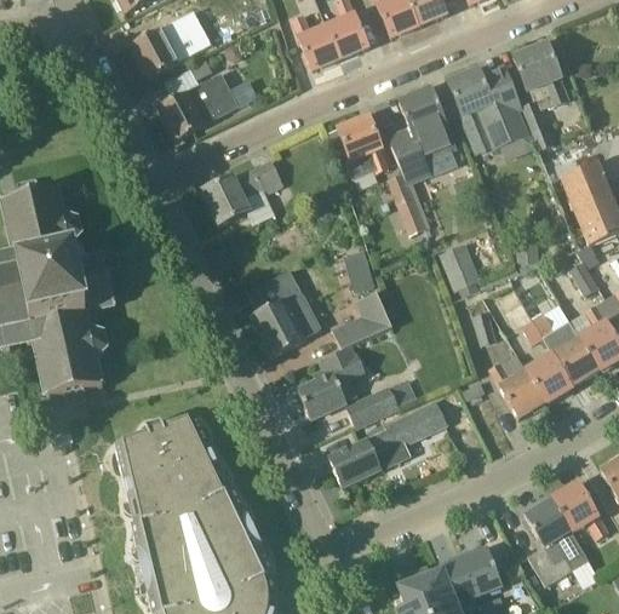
[(118,0),(125,13),(150,0),(118,0)]
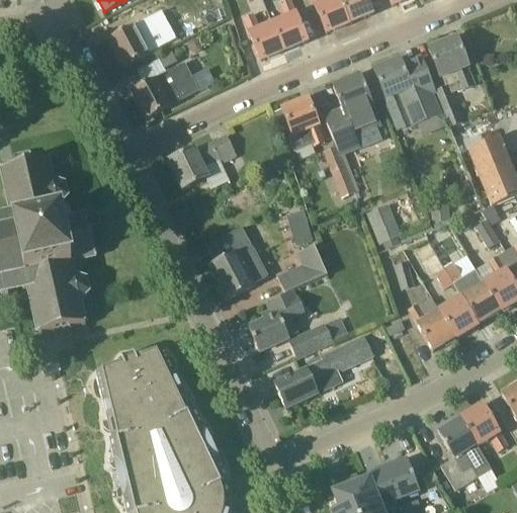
[(231,0),(235,14),(266,5),(264,0),(231,0)]
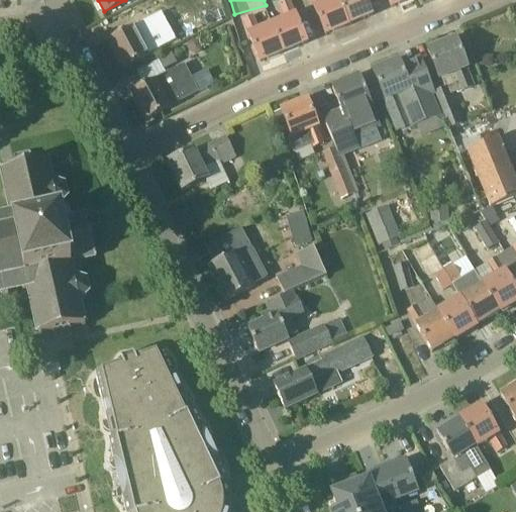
[(273,21),(284,48),(308,38),(296,10),(295,11),(290,0),(282,0),(280,1),(286,15),(273,21)]
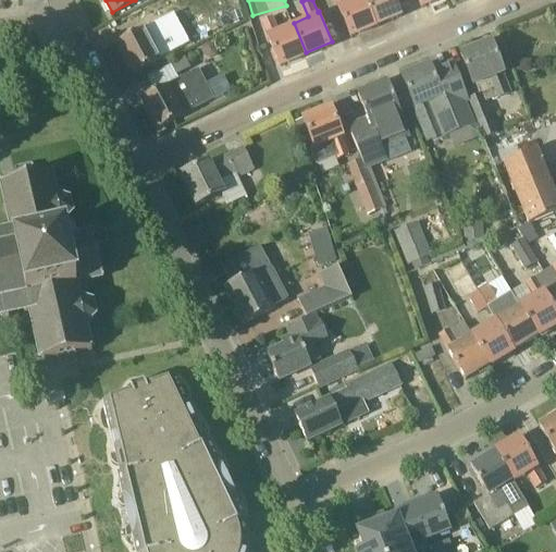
[(338,0),(340,3),(338,3),(351,34),(377,23),(367,0),(338,0)]
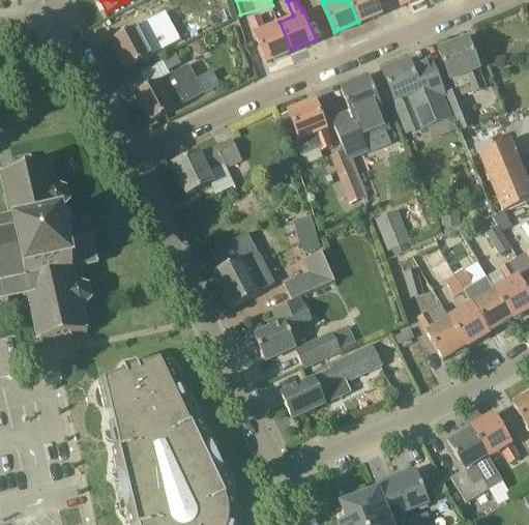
[(349,0),(358,22),(382,11),(377,0),(349,0)]
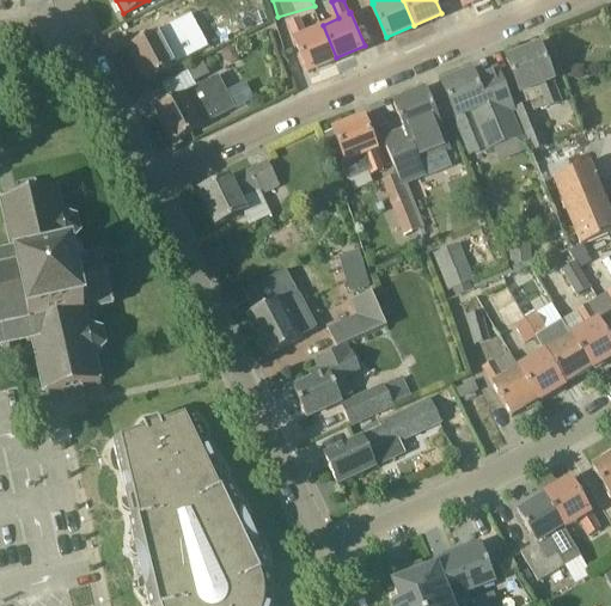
[(252,12),(256,22),(268,16),(264,6),(252,12)]
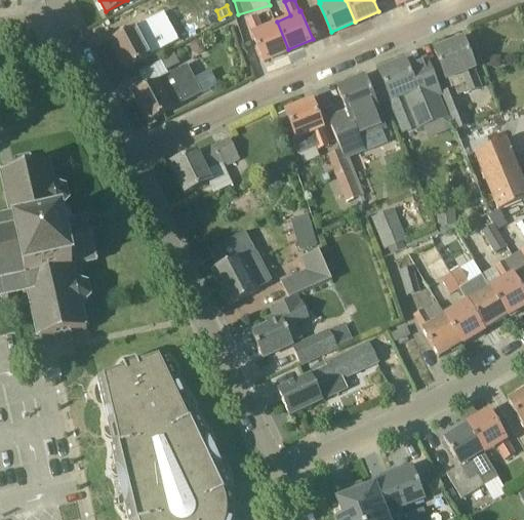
[(178,6),(158,15),(165,31),(186,22),(178,6)]
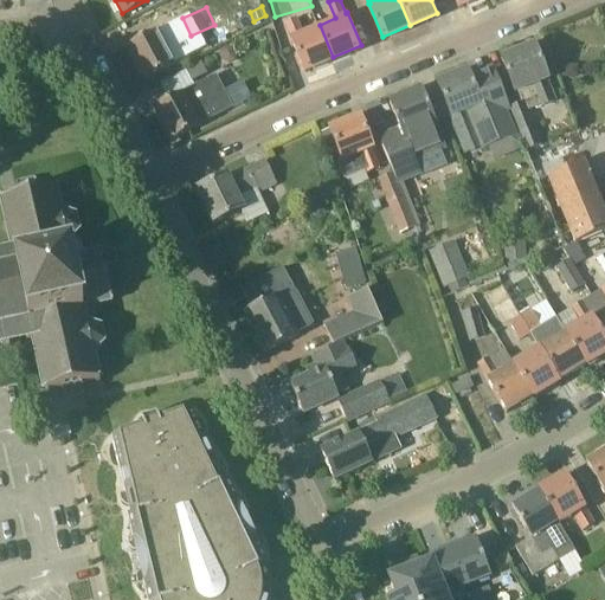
[(320,25),(303,32),(296,15),(285,20),(293,37),(306,69),(333,57),(320,25)]
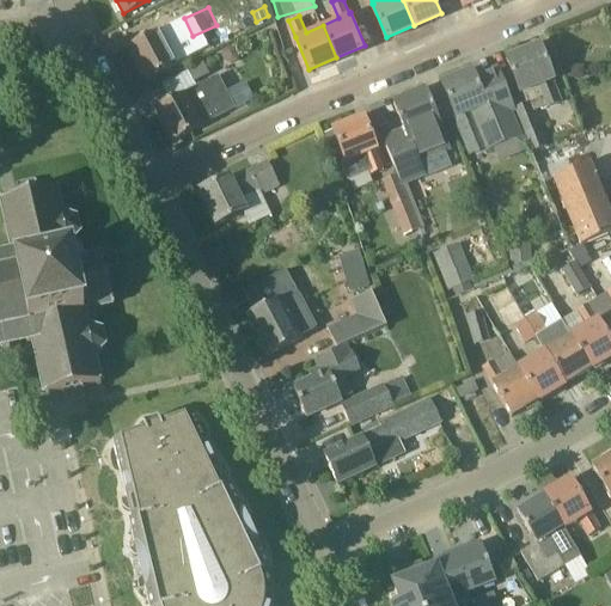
[(179,40),(167,46),(158,28),(128,43),(146,78),(187,55),(179,40)]
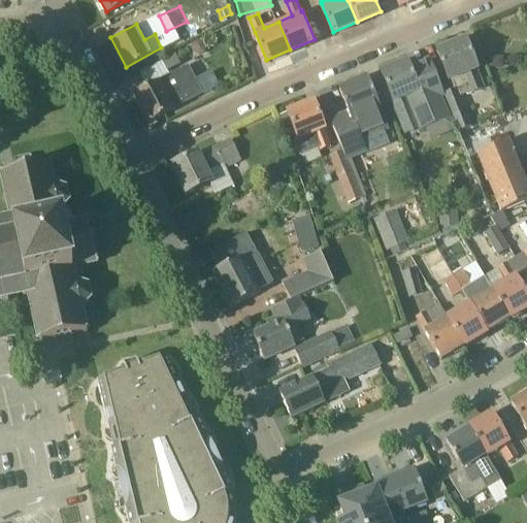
[(478,68),(480,67),(466,36),(437,47),(450,77),(455,75),(458,85),(446,90),(446,92),(445,93),(459,128),(472,123),(469,115),(461,93),(471,89),(471,90),(485,85),(478,68)]
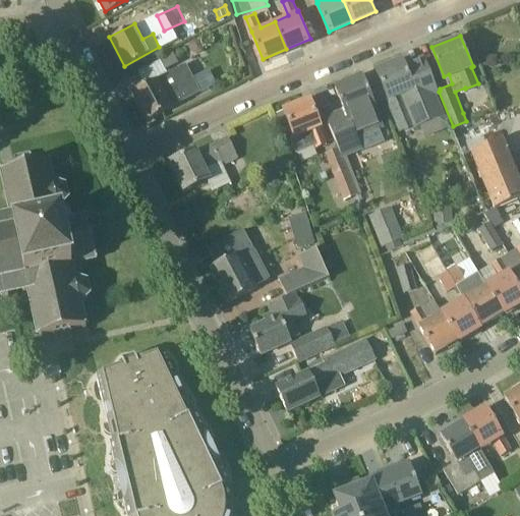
[(192,50),(197,51),(203,49),(205,43),(201,38),(196,37),(191,39),(189,45),(192,50)]
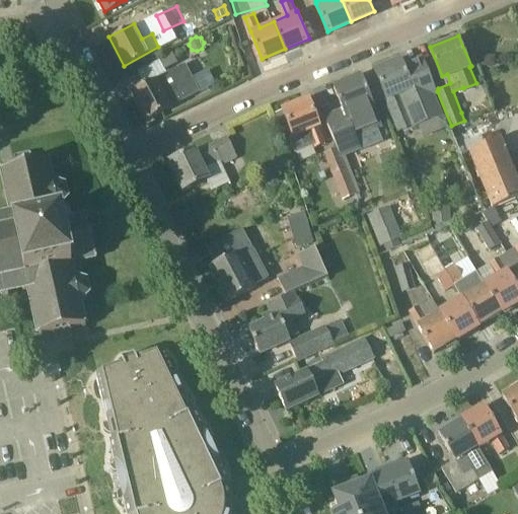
[(160,57),(165,67),(166,67),(178,60),(173,49),(159,56),(160,57)]
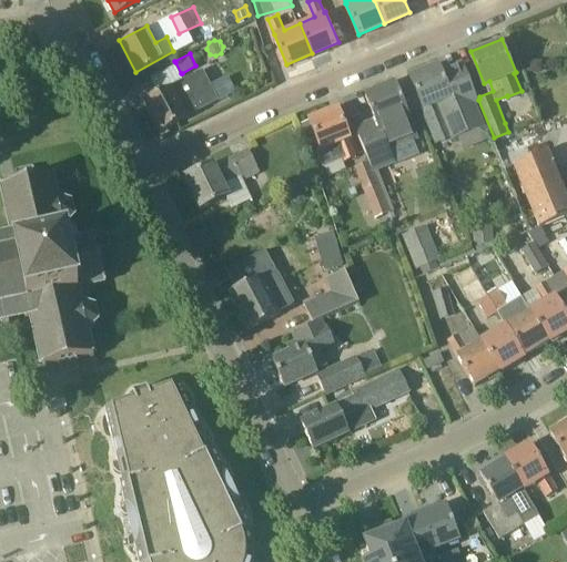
[(528,55),(527,68),(539,69),(540,57),(528,55)]
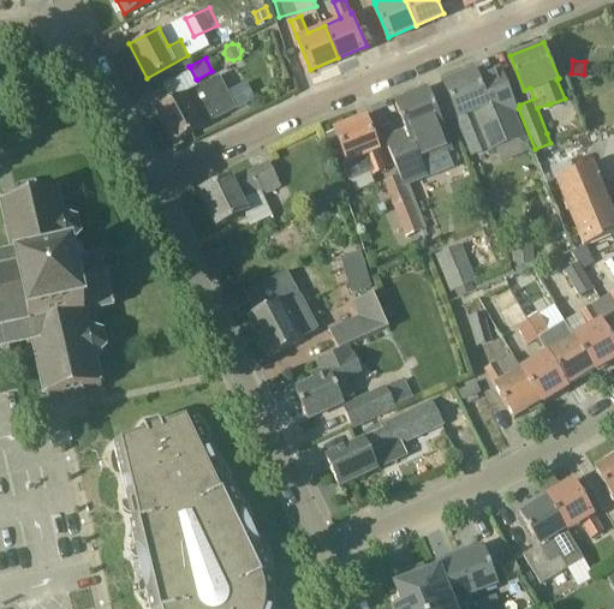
[(519,107),(519,105),(504,67),(480,77),(478,75),(476,69),(445,82),(458,115),(477,108),(492,145),(523,133),(514,109),(518,108),(519,107)]
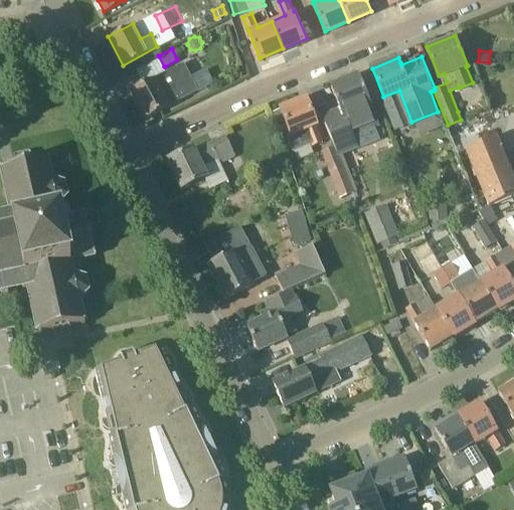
[(185,60),(156,75),(131,89),(146,117),(200,89),(185,60)]
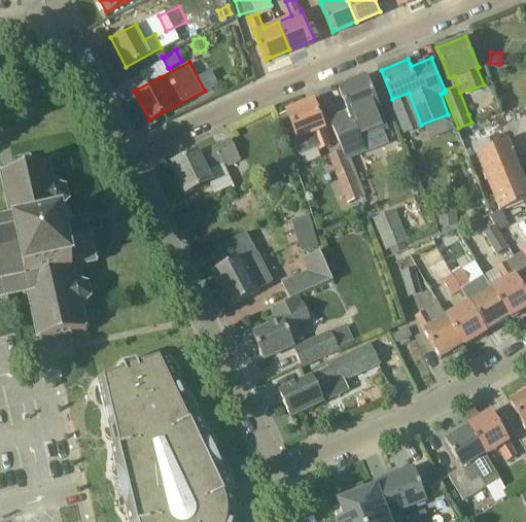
[(361,136),(387,126),(367,75),(340,87),(349,109),(330,117),(347,155),(365,147),(361,136)]
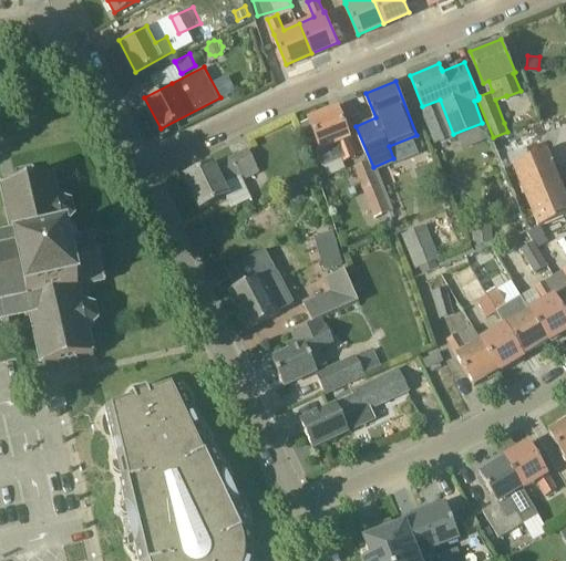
[(356,153),(349,137),(346,125),(338,104),(309,116),(321,146),(317,147),(323,164),(345,156),(345,157),(356,153)]
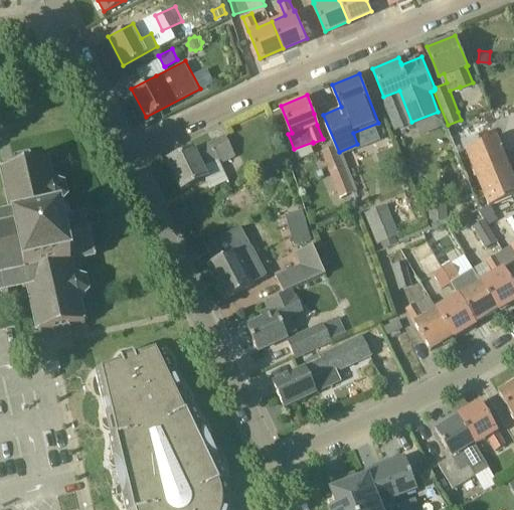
[(235,153),(225,134),(195,148),(193,146),(169,157),(182,186),(207,175),(212,186),(228,178),(220,160),(235,153)]
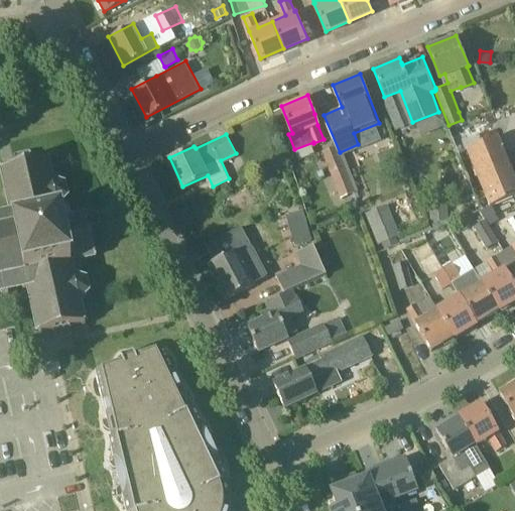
[(514,173),(498,134),(493,136),(466,148),(490,205),(493,204),(514,194),(514,173)]
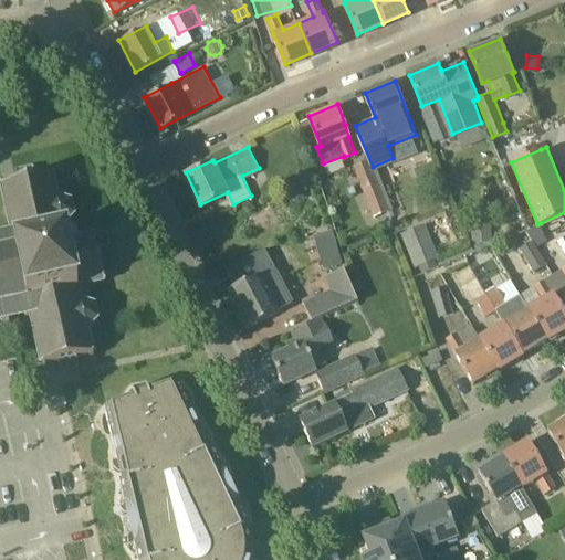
[(363,186),(377,180),(368,158),(354,164),(363,186)]
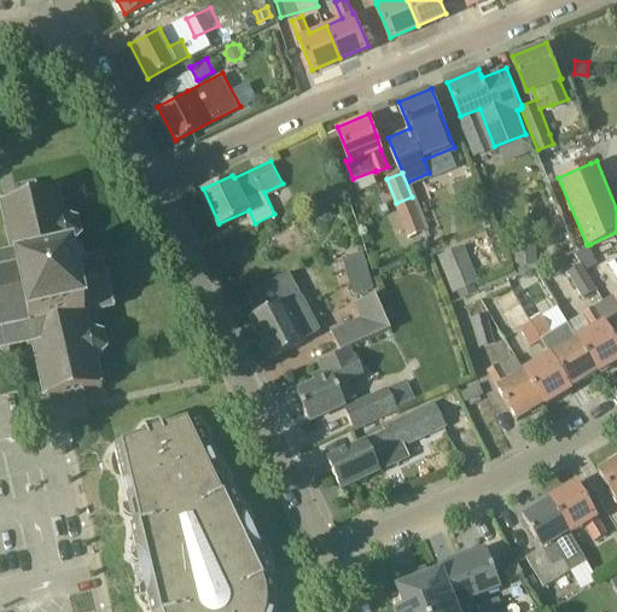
[(94,308),(116,303),(105,251),(81,257),(76,237),(81,232),(79,217),(64,213),(59,190),(62,188),(62,185),(58,186),(57,182),(53,184),(54,186),(40,190),(38,179),(17,184),(19,194),(6,197),(5,194),(1,194),(3,198),(0,198),(0,202),(3,202),(9,225),(5,226),(5,229),(9,229),(13,252),(0,255),(0,349),(6,348),(7,354),(12,353),(10,348),(34,342),(40,365),(36,366),(38,369),(40,369),(46,391),(42,392),(44,396),(46,395),(47,398),(51,398),(51,395),(64,391),(67,402),(87,397),(85,386),(99,384),(99,386),(103,386),(103,383),(106,382),(105,378),(102,379),(97,356),(108,347),(104,331),(99,330),(94,308)]
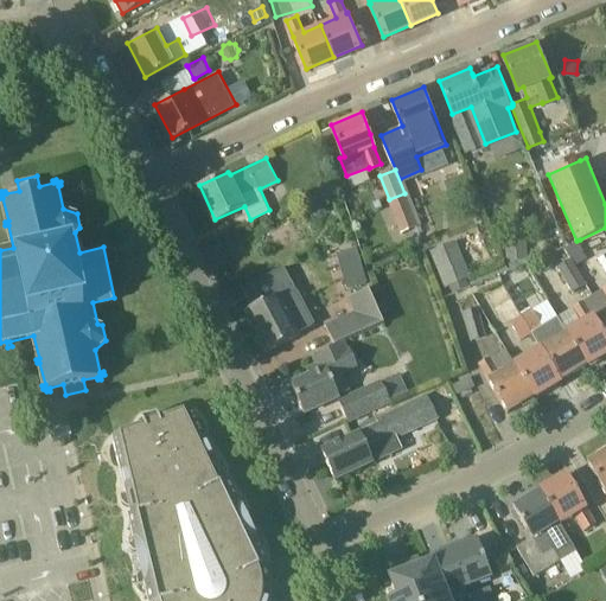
[(327,209),(324,198),(313,202),(317,212),(327,209)]
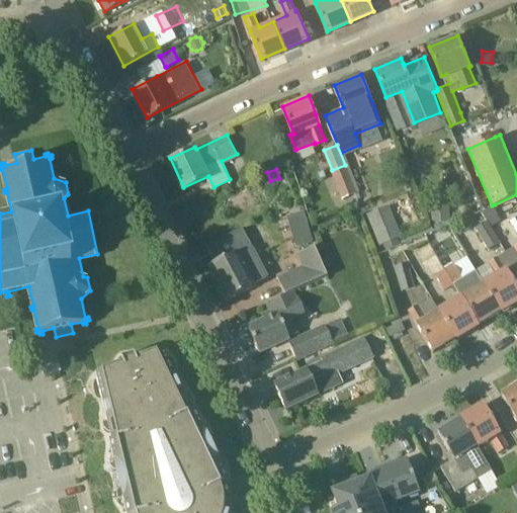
[(449,203),(431,204),(433,221),(451,219),(449,203)]
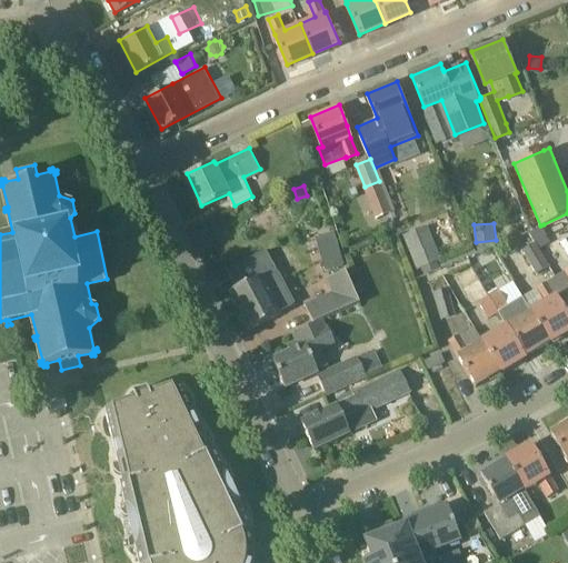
[(530,230),(535,240),(537,239),(547,233),(548,232),(544,224),(540,225),(530,230)]
